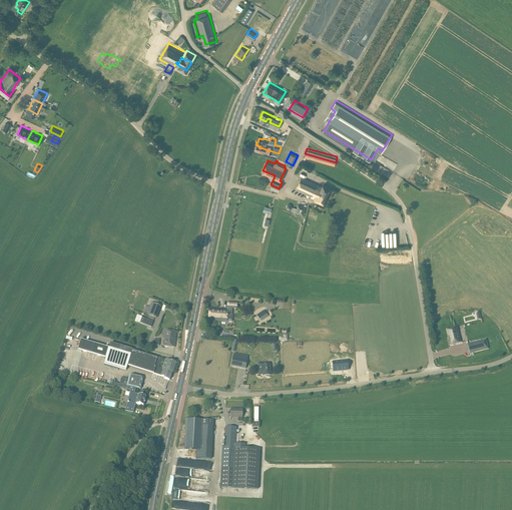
[(321,183),(303,174),(298,187),(312,193),(313,192),(317,194),(316,197),(325,201),(332,186),(324,182),(322,185),(320,184),(321,183)]
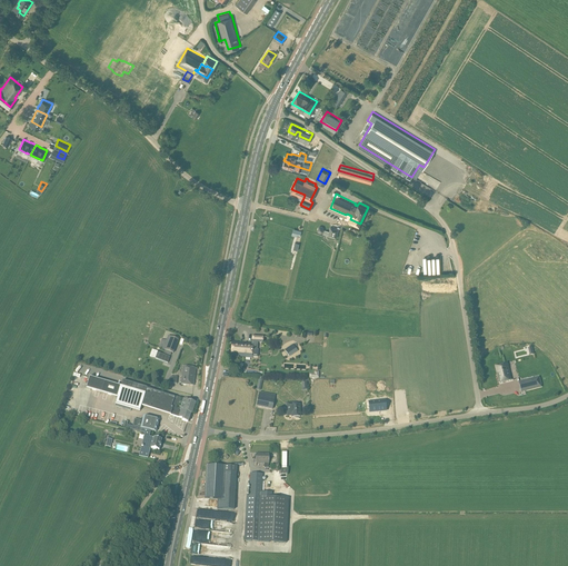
[(340,227),(332,225),(330,228),(326,227),(325,231),(330,232),(338,235),(340,227)]
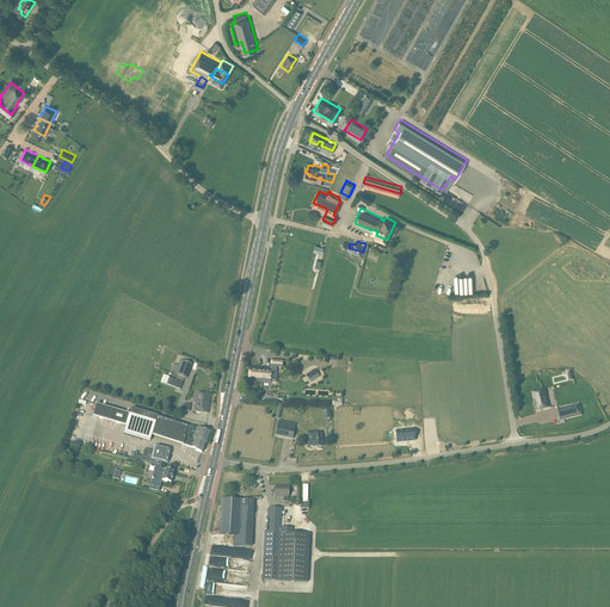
[(195,360),(184,357),(182,361),(177,359),(173,369),(180,371),(179,375),(186,377),(188,375),(189,375),(195,360)]
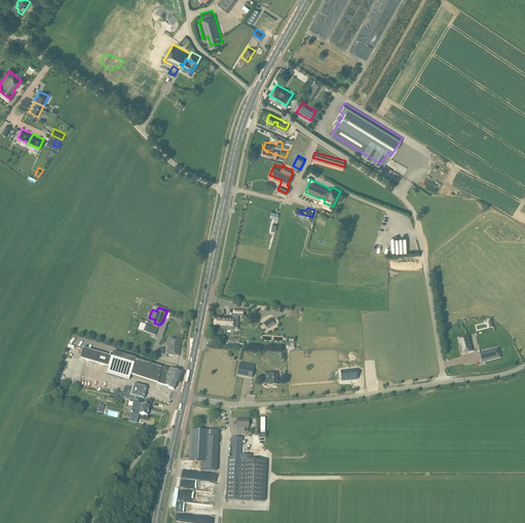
[(239,321),(234,321),(234,315),(216,314),(215,326),(233,328),(233,327),(238,327),(239,321)]
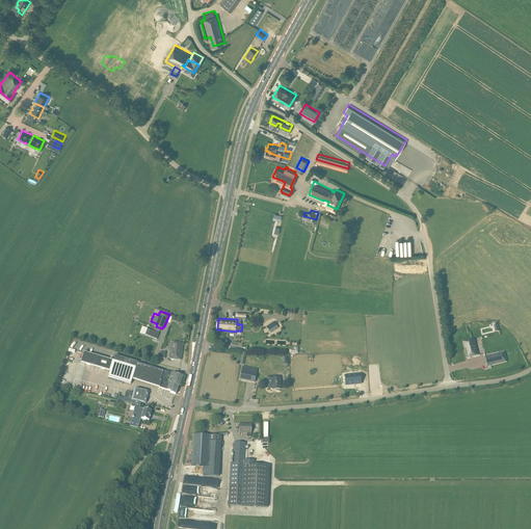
[(280,325),(274,319),(267,324),(271,331),(280,325)]
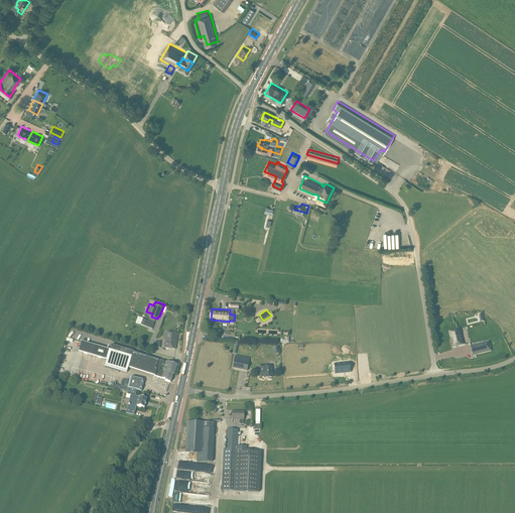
[(136,319),(153,327),(155,321),(138,313),(136,319)]
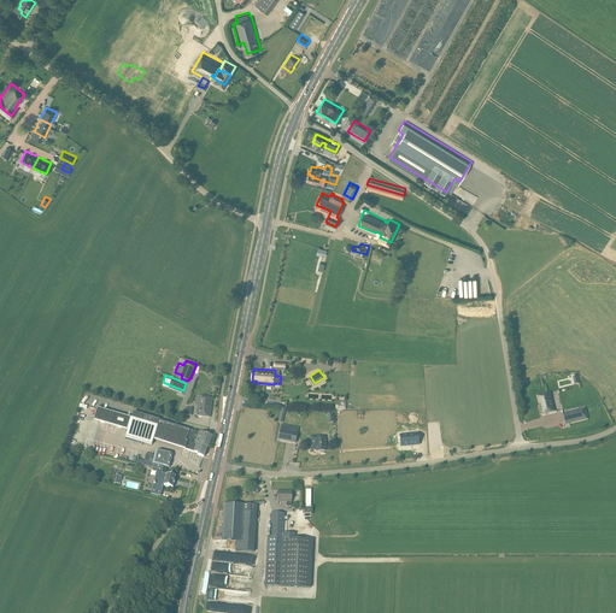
[(552,396),(551,390),(539,393),(544,412),(556,408),(552,396)]
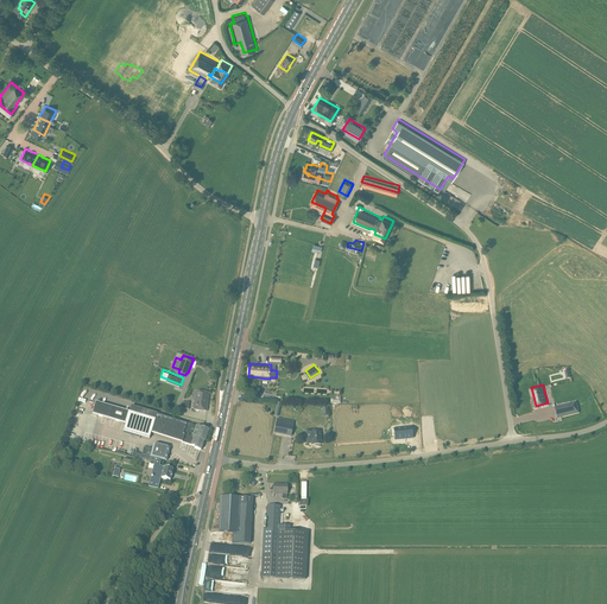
[(210,389),(197,388),(194,406),(208,408),(210,389)]
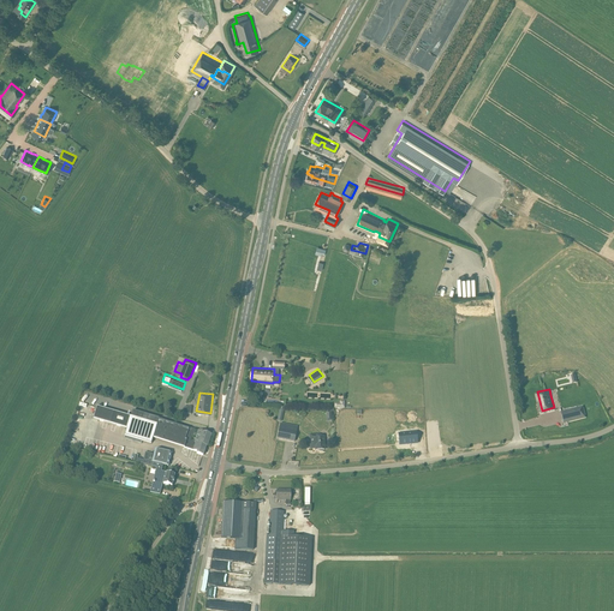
[(95,415),(129,425),(126,432),(153,439),(161,415),(135,407),(132,413),(99,402),(95,415)]
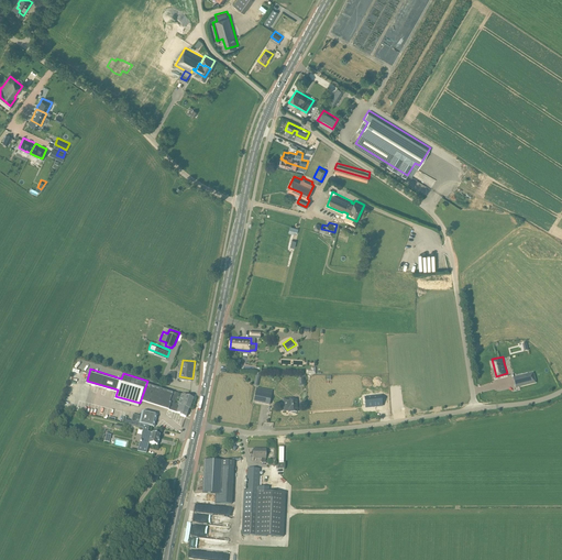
[(535,370),(515,374),(517,384),(537,380),(535,370)]
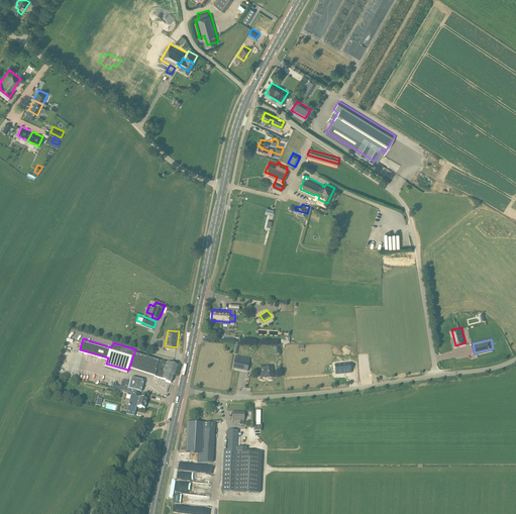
[(162,376),(164,370),(161,369),(159,368),(160,364),(162,365),(163,365),(165,358),(156,355),(155,356),(135,349),(130,366),(156,374),(162,376)]
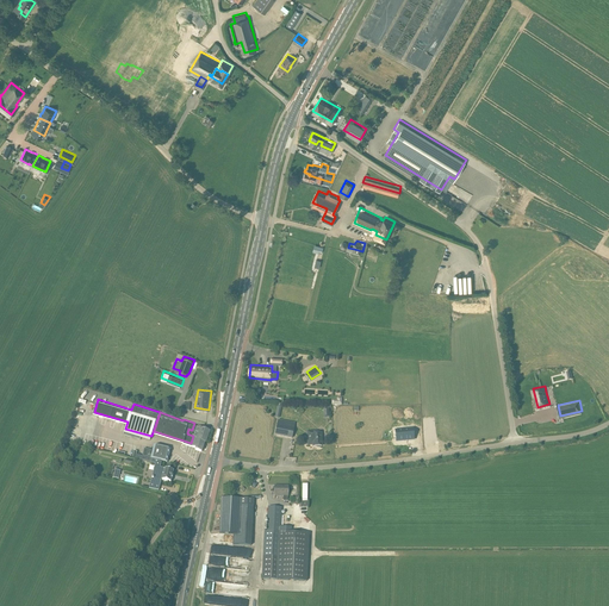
[(296,420),(279,417),(277,432),(292,436),(296,420)]
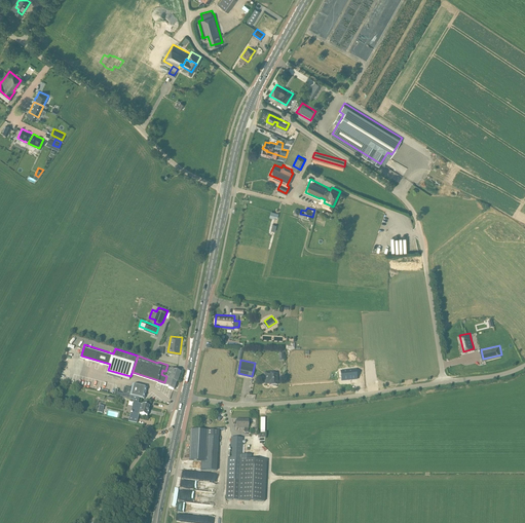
[(383,362),(378,363),(380,373),(392,371),(391,361),(383,363),(383,362)]
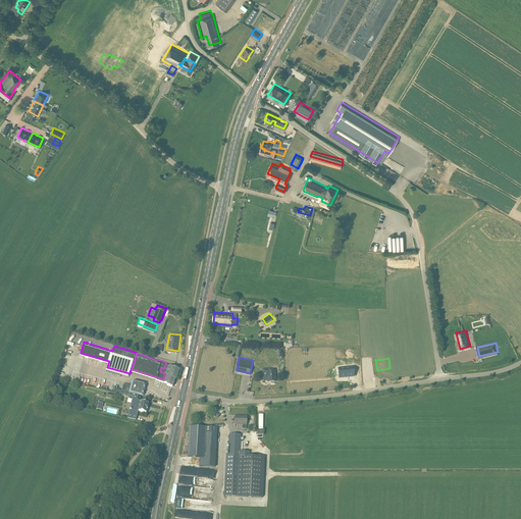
[(169,363),(165,373),(175,377),(176,377),(180,367),(169,363)]
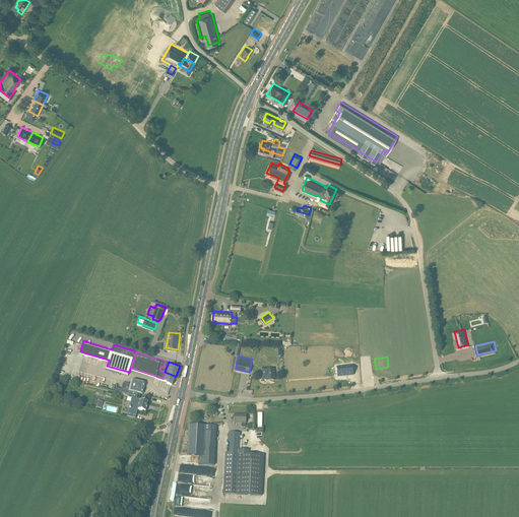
[(353,365),(338,365),(338,374),(353,374),(353,365)]
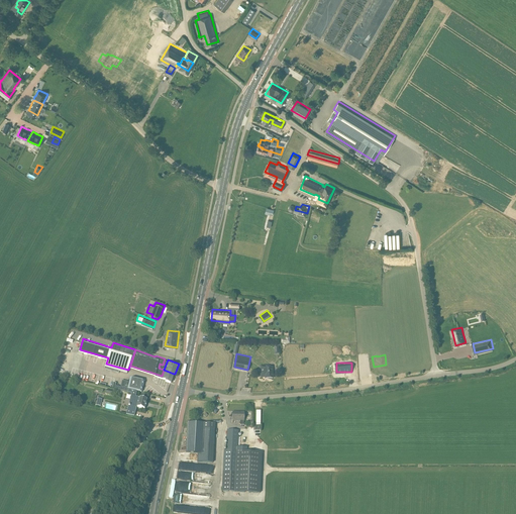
[(270,366),(270,364),(261,365),(262,376),(266,375),(266,377),(269,377),(270,378),(272,378),(273,377),(274,377),(273,366),(270,366)]
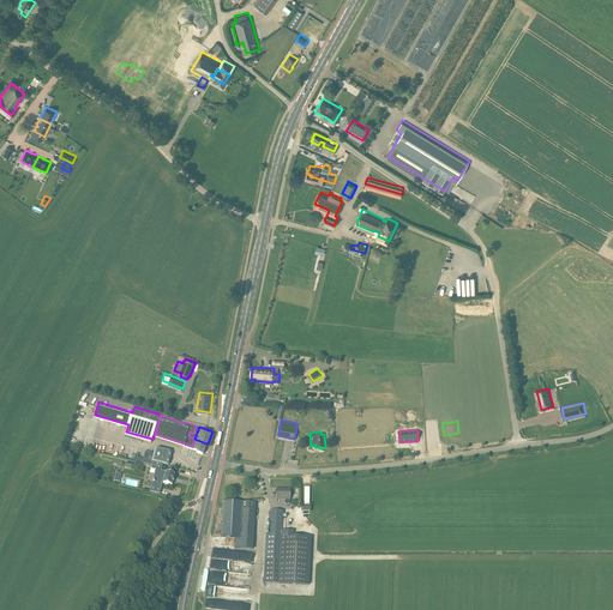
[(194,439),(192,446),(198,448),(197,450),(204,452),(206,444),(194,439)]
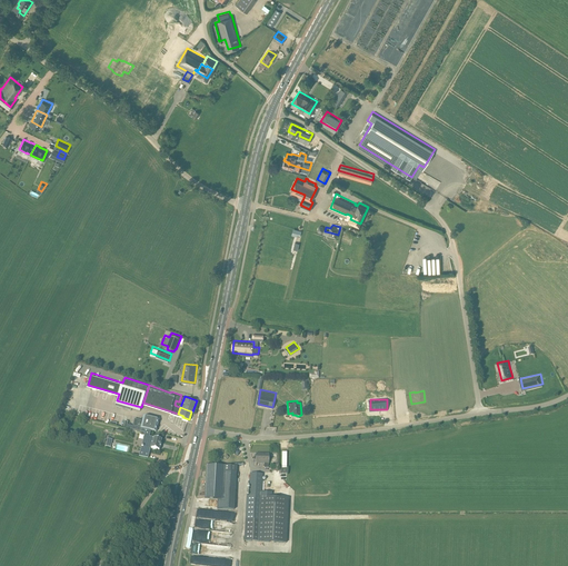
[(146,430),(151,432),(151,428),(157,429),(159,417),(145,414),(142,423),(142,424),(142,425),(142,426),(142,429),(146,430)]
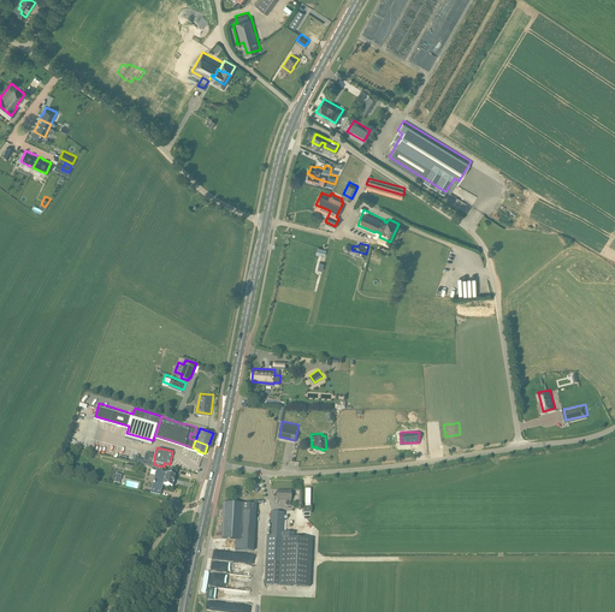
[(164,467),(158,465),(157,473),(158,473),(157,479),(155,479),(155,480),(155,483),(154,483),(154,482),(152,491),(161,493),(165,481),(173,483),(175,480),(176,480),(176,475),(177,473),(163,469),(164,467)]
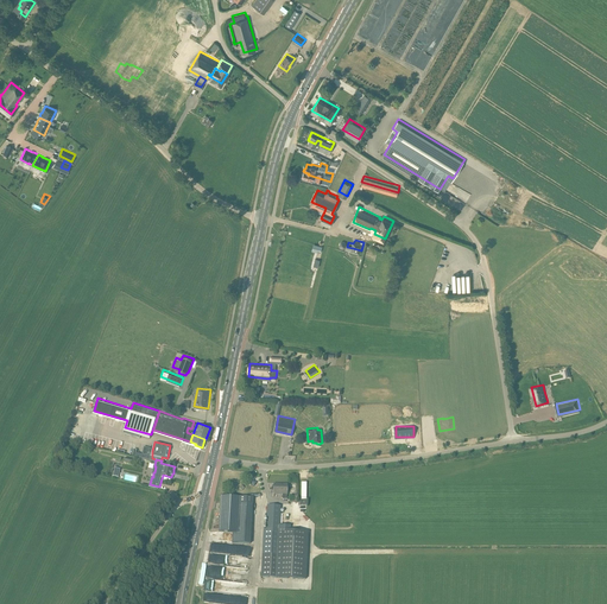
[(288,482),(274,482),(274,491),(284,491),(284,496),(288,496),(288,482)]
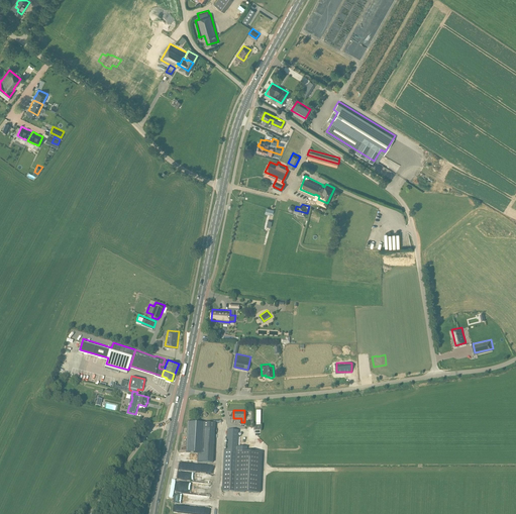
[(215,421),(188,419),(187,439),(214,441),(215,421)]
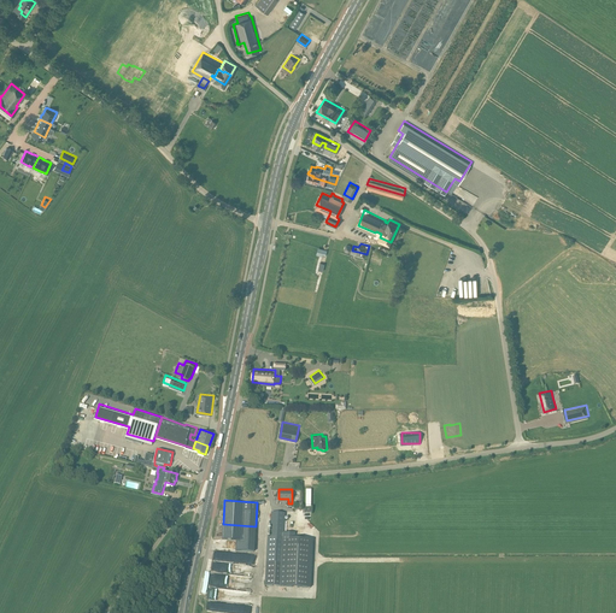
[(286,511),(273,510),(271,535),(269,534),(265,582),(311,584),(315,537),(283,535),(286,511)]
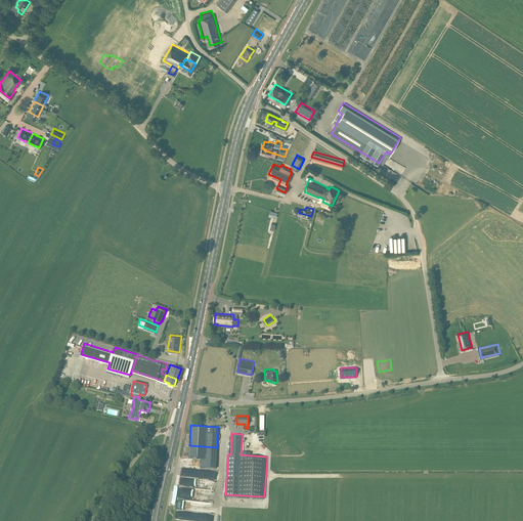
[(205,476),(205,468),(184,467),(184,475),(205,476)]
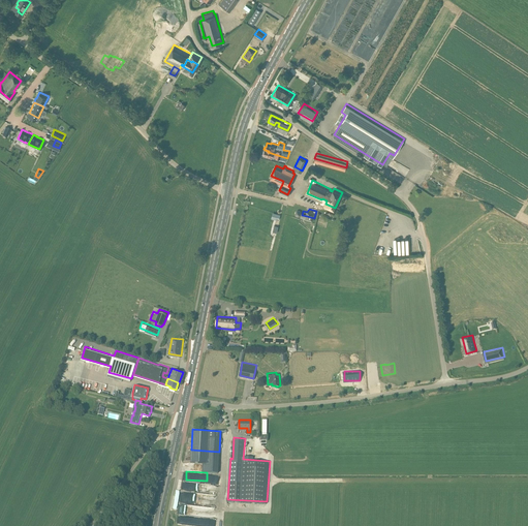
[(215,503),(217,491),(204,490),(204,486),(202,486),(202,491),(189,489),(189,491),(185,491),(185,493),(182,493),(181,501),(180,501),(179,511),(187,512),(187,508),(190,509),(191,506),(197,506),(197,505),(194,505),(195,501),(215,503)]
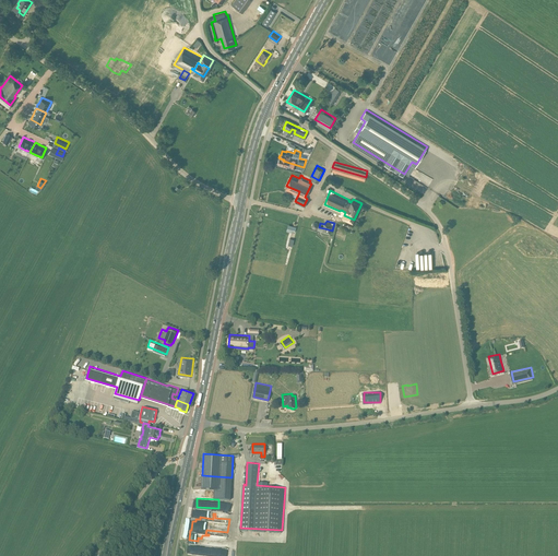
[(189,551),(227,555),(228,545),(190,541),(189,551)]
